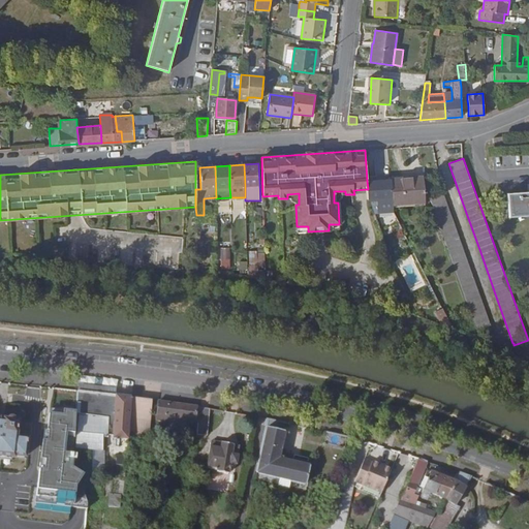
[(392,180),(393,206),(425,204),(423,177),(392,180)]
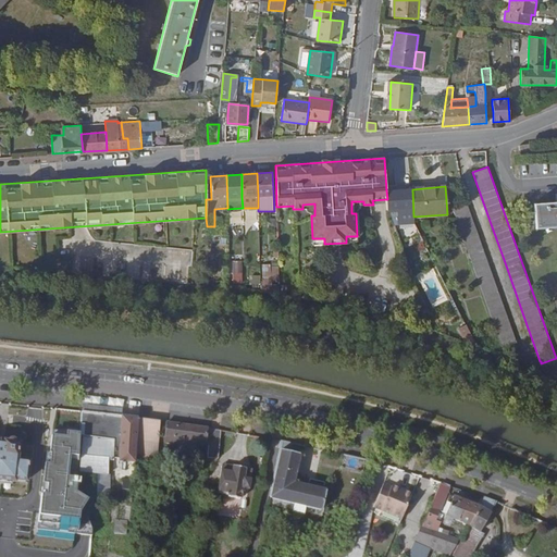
[(386,190),(387,199),(387,203),(387,212),(390,212),(394,224),(415,223),(415,222),(413,217),(412,189),(410,189),(386,190)]
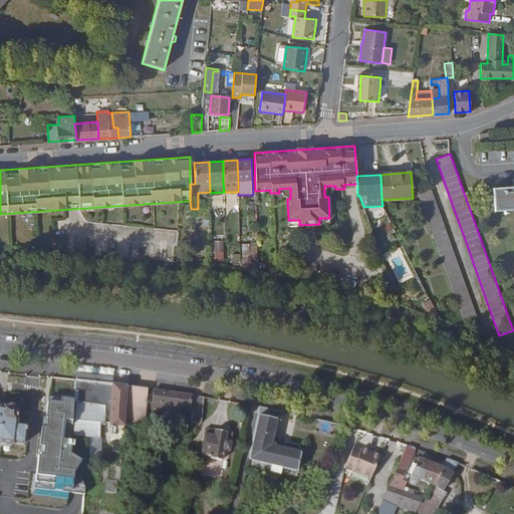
[(493,188),(494,211),(513,209),(513,183),(513,184),(513,187),(493,188)]
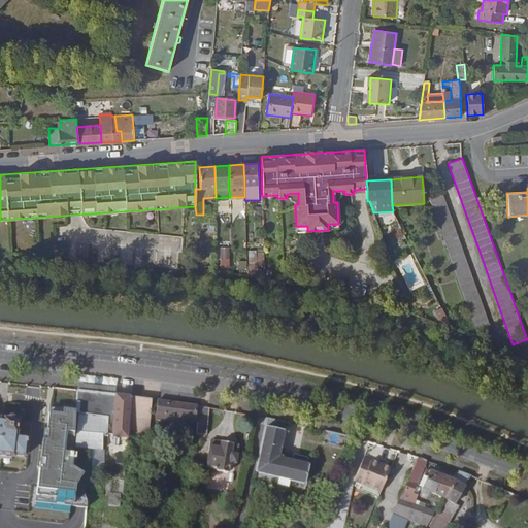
[(336,195),(344,194),(344,191),(333,191),(333,202),(337,202),(336,195)]
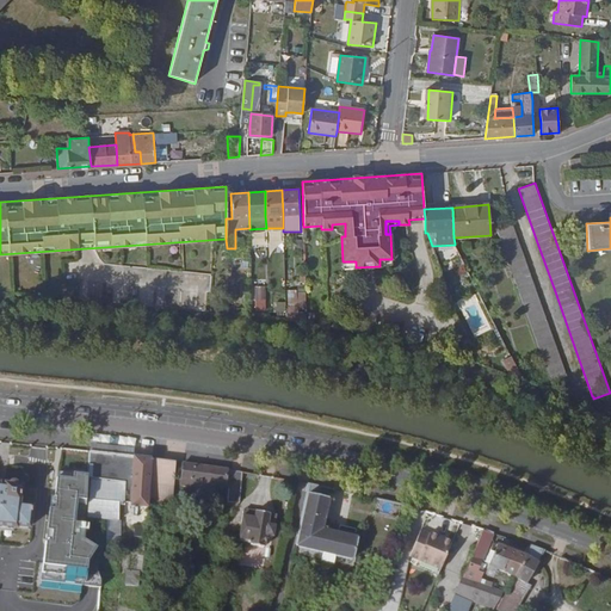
[(340,228),(341,236),(345,236),(345,223),(332,224),(332,229),(340,228)]
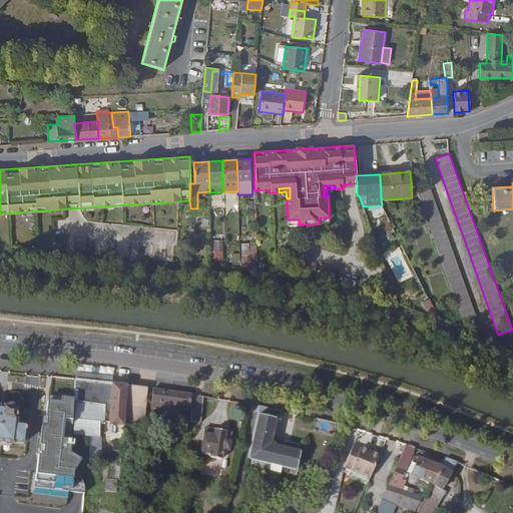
[(430,187),(417,191),(419,196),(433,195),(430,187)]
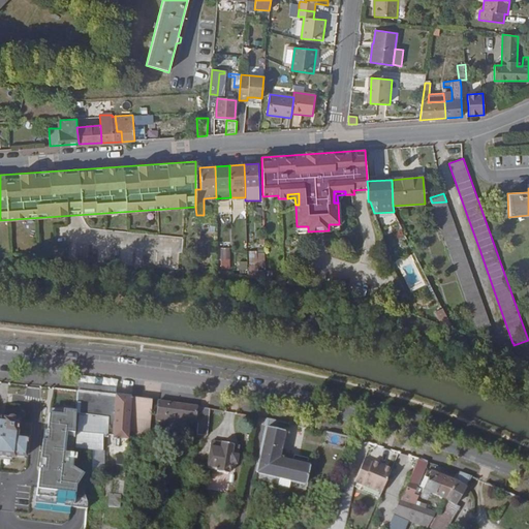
[(446,201),(432,203),(435,211),(448,206),(446,201)]
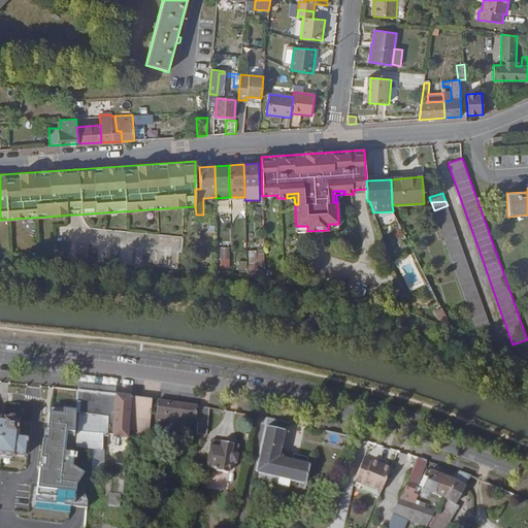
[(448,205),(434,210),(479,337),(492,332),(467,262),(448,205)]
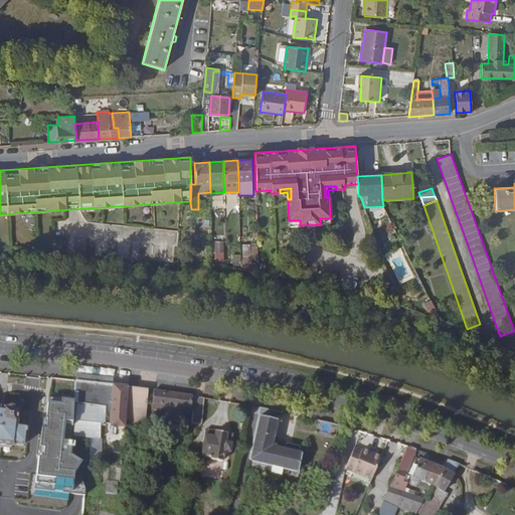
[(243,243),(243,261),(259,261),(259,243),(243,243)]
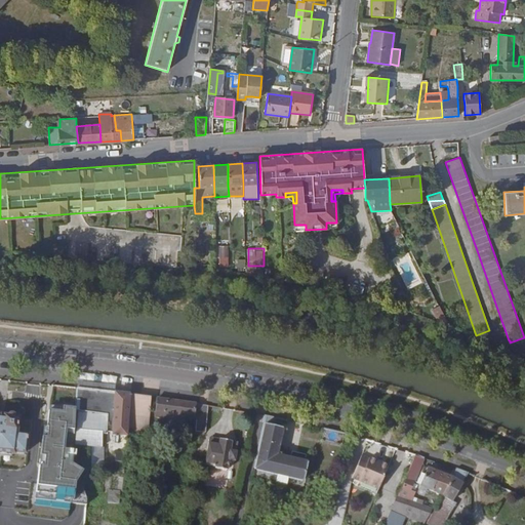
[(223,270),(232,270),(232,260),(223,261),(223,270)]
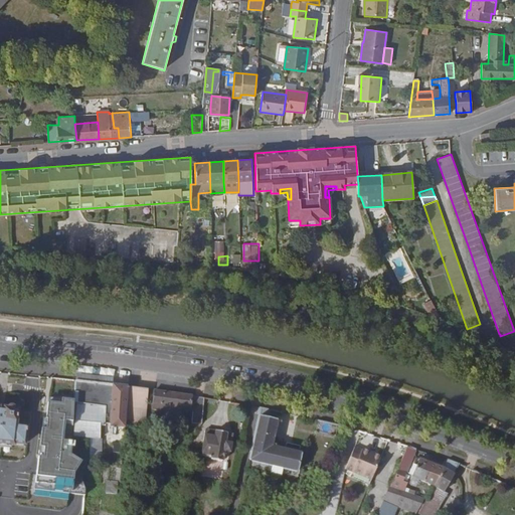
[(241,263),(241,270),(258,272),(258,265),(241,263)]
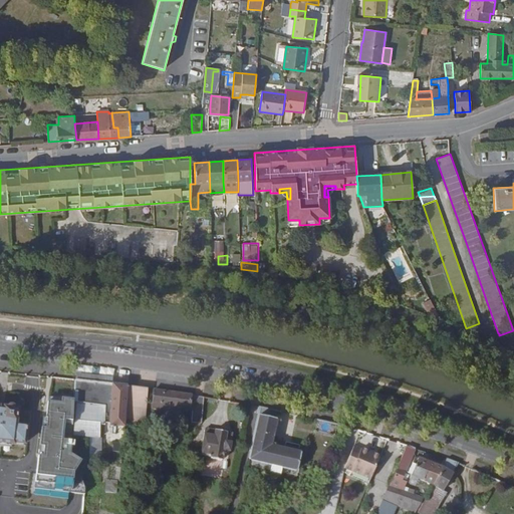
[(425,303),(431,315),(440,319),(431,300),(425,303)]
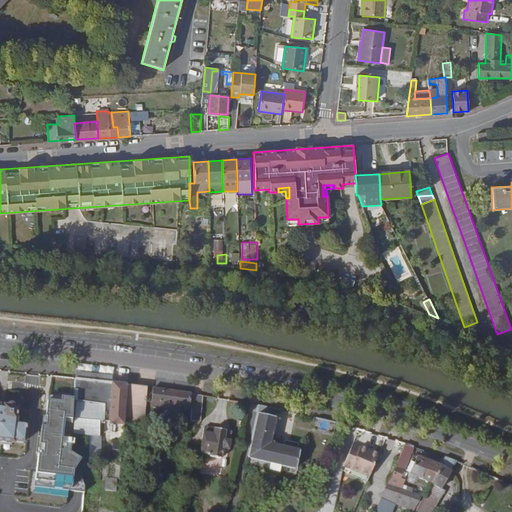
[(511,336),(511,333),(511,329),(497,334),(500,341),(511,336)]
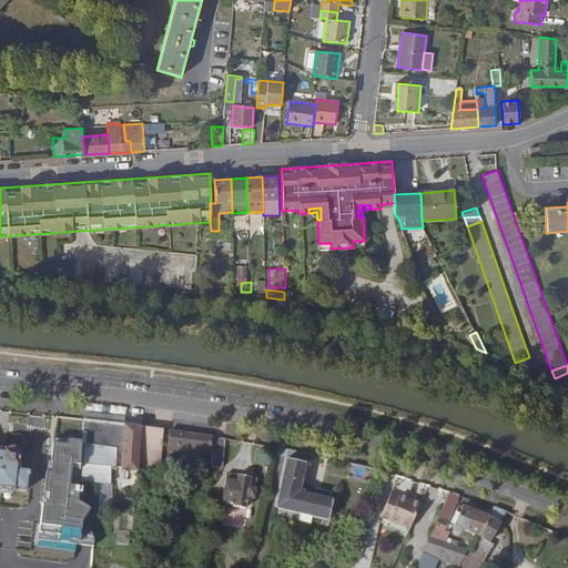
[(80,482),(84,419),(68,417),(66,449),(63,480),(80,482)]
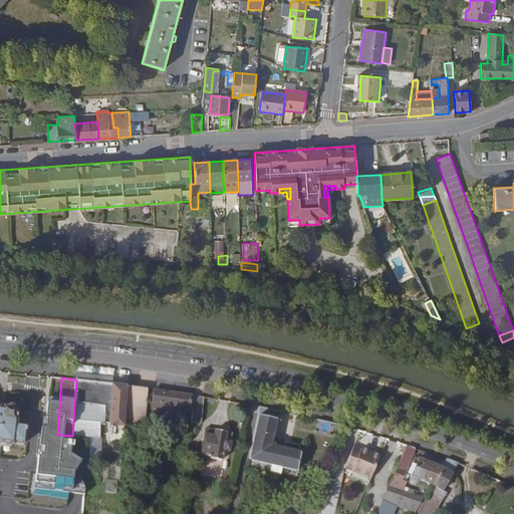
[(127,386),(76,379),(72,436),(99,438),(100,424),(109,424),(109,427),(124,427),(124,423),(127,386)]
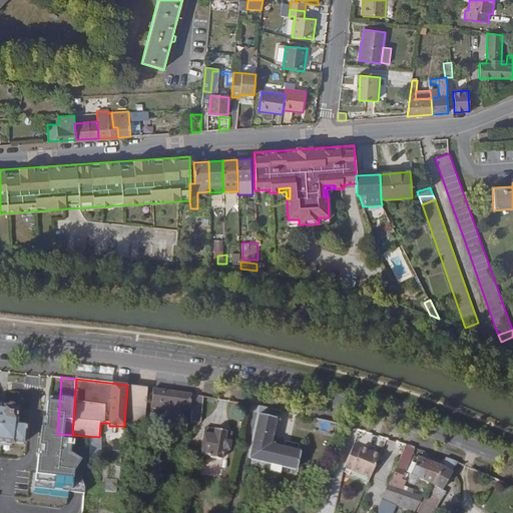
[(147,388),(127,385),(124,422),(144,424),(147,388)]
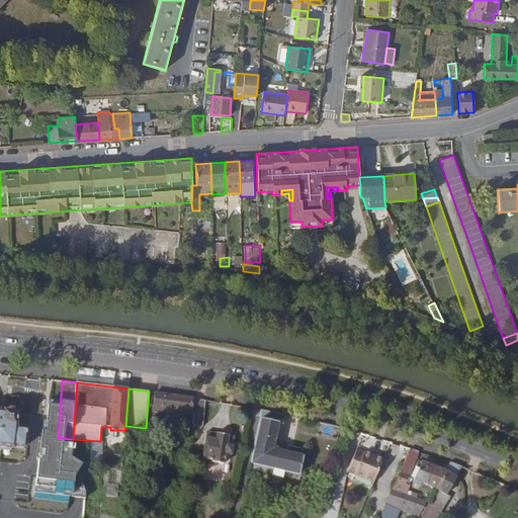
[(195,399),(156,393),(153,412),(182,416),(182,411),(194,413),(195,399)]
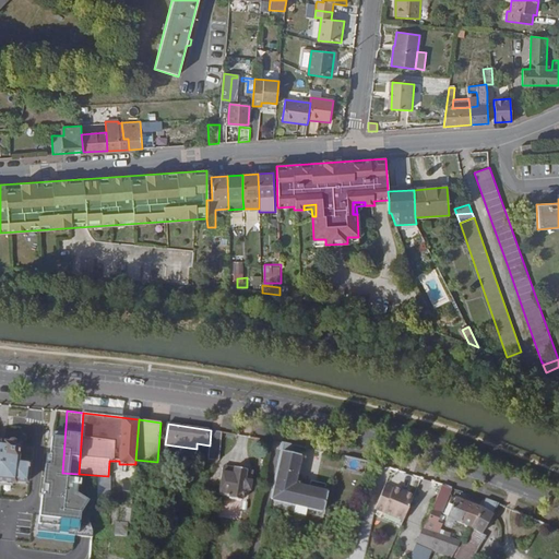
[(218,461),(222,432),(211,430),(210,445),(207,460),(218,461)]
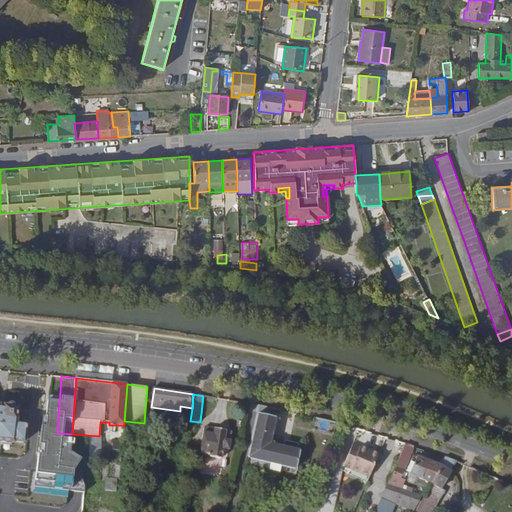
[(17,408),(0,405),(0,444),(5,445),(5,450),(16,451),(17,442),(24,443),(27,420),(20,419),(19,423),(16,423),(16,419),(17,408)]
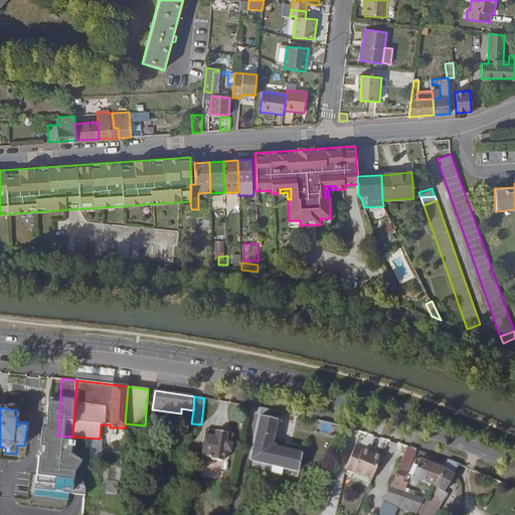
[(272,447),(278,419),(260,415),(249,461),(298,472),(303,454),(272,447)]
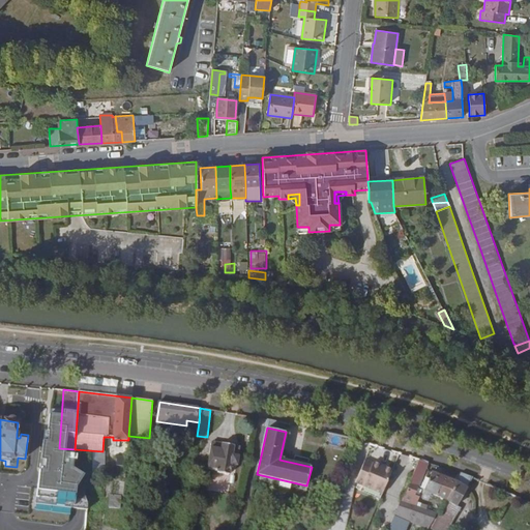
[(211,442),(207,468),(217,470),(217,472),(229,474),(231,465),(236,466),(240,447),(234,446),(234,445),(222,443),(222,444),(211,442)]
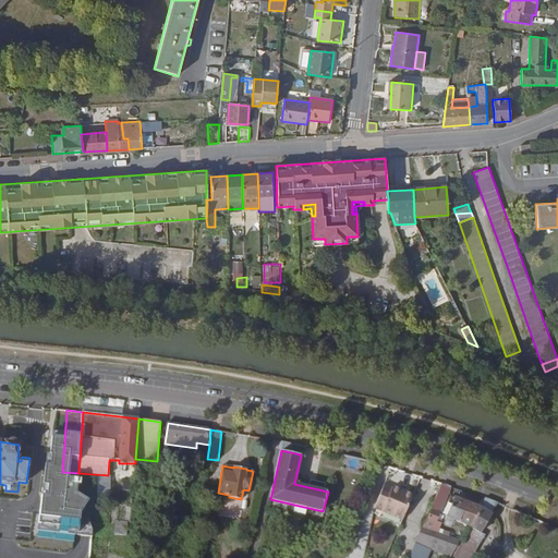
[(124,478),(123,489),(133,490),(134,478),(124,478)]
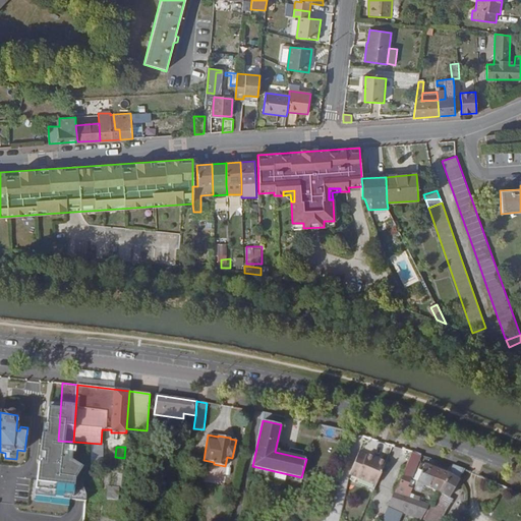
[(349,474),(357,477),(375,485),(386,462),(367,454),(366,455),(359,451),(349,474)]
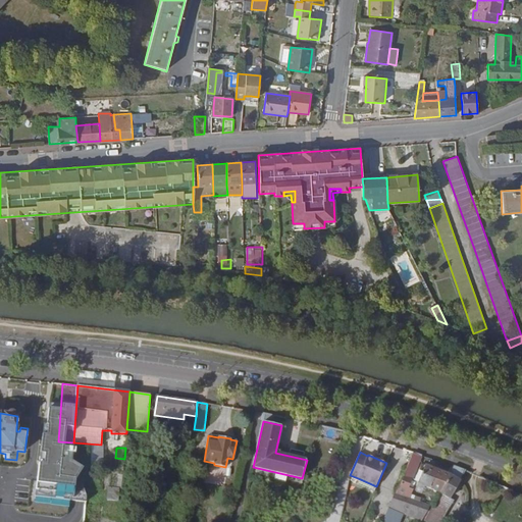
[(403,476),(395,496),(409,500),(413,489),(408,487),(412,479),(422,455),(413,452),(403,476)]
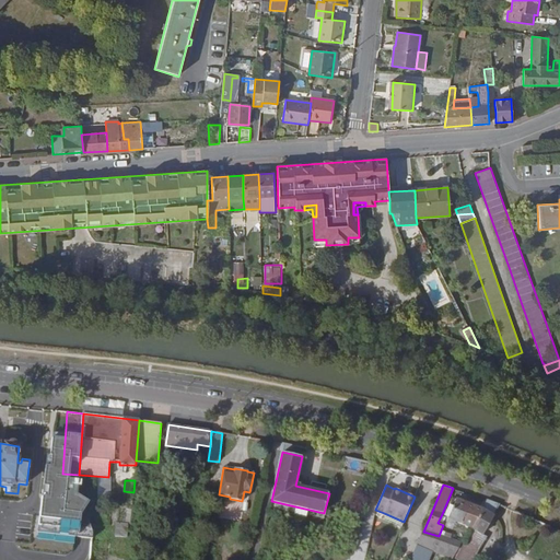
[(453,498),(444,515),(447,517),(446,520),(473,528),(483,509),(453,498)]
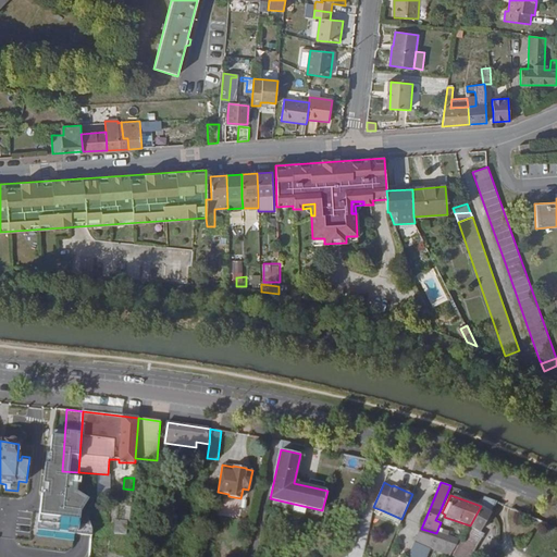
[(469,527),(452,556),(453,556),(470,556),(484,534),(480,531),(492,512),(497,503),(484,497),(481,506),(470,525),(469,527)]
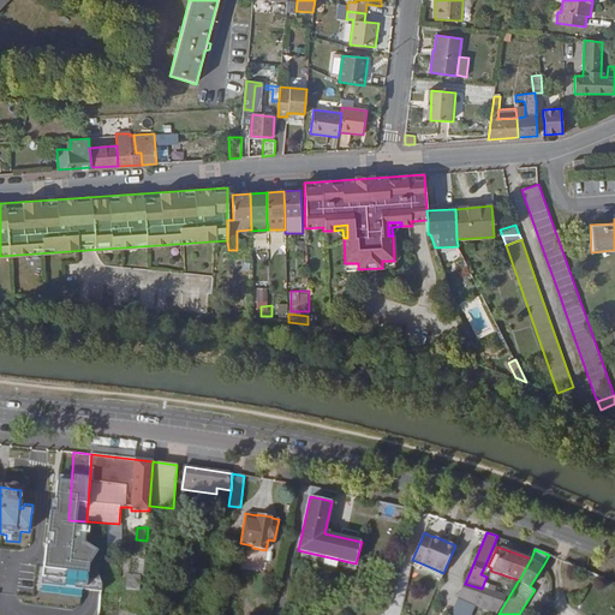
[(488,590),(482,589),(465,584),(459,598),(475,604),(496,613),(506,596),(488,590)]
